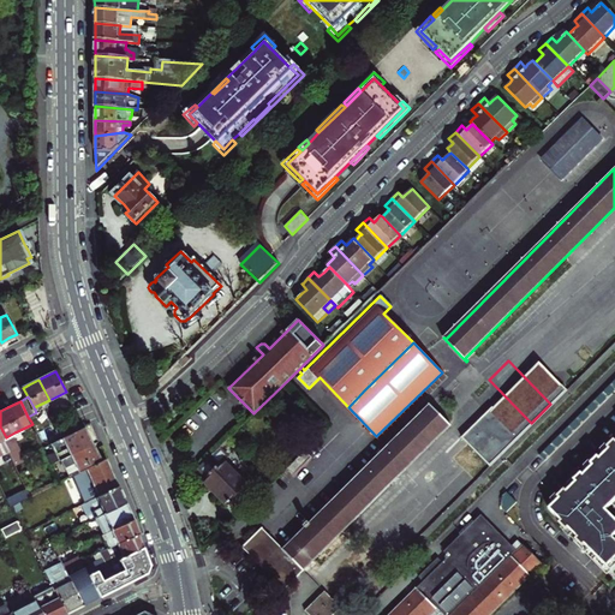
[(246,548),(286,590),(304,572),(305,573),(306,572),(305,571),(447,434),(448,436),(449,435),(428,412),(427,413),(428,415),(286,551),(264,529),(243,549),(244,550),(246,548)]
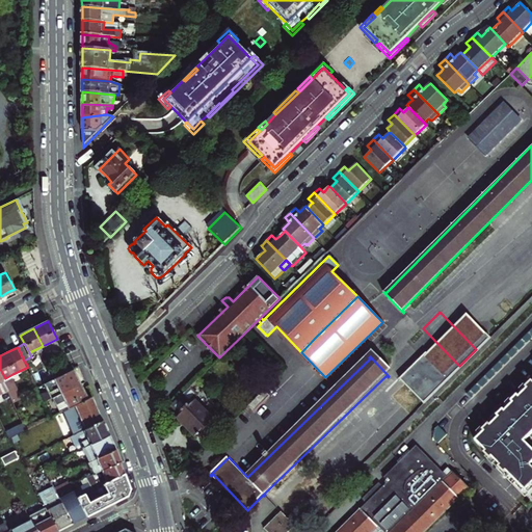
[(73,369),(58,376),(45,383),(53,399),(61,395),(81,386),(78,378),(73,369)]
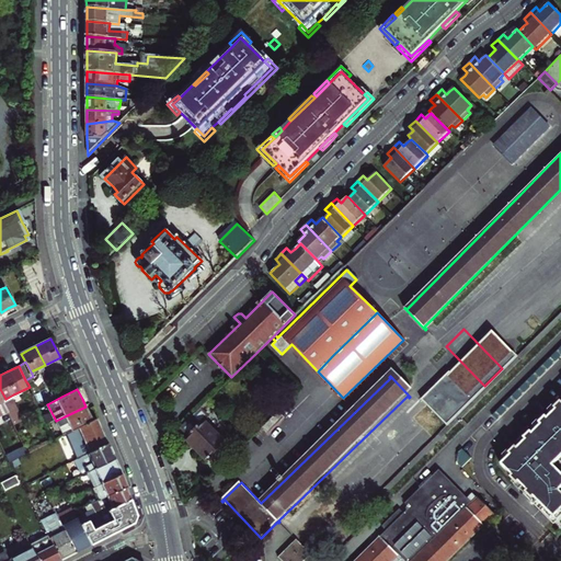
[(25,418),(13,395),(6,399),(16,422),(25,418)]
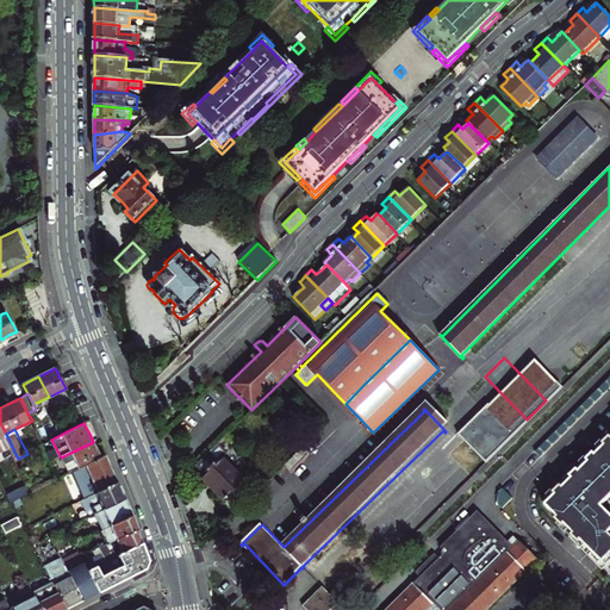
[(609,436),(603,443),(605,446),(595,455),(593,453),(586,459),(589,461),(579,471),(577,470),(570,475),(572,478),(561,487),(560,486),(553,493),(555,495),(546,505),(558,517),(555,518),(561,526),(564,523),(602,562),(609,554),(609,535),(608,533),(609,530),(609,515),(601,505),(609,496),(609,436)]
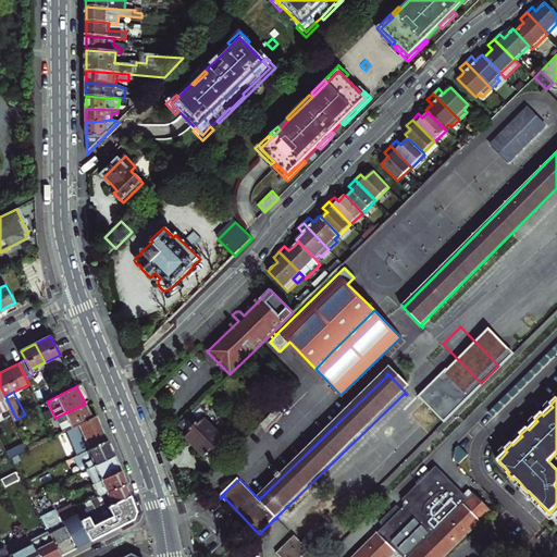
[(200,403),(181,422),(189,432),(186,435),(195,444),(206,456),(225,437),(206,417),(210,412),(200,403)]
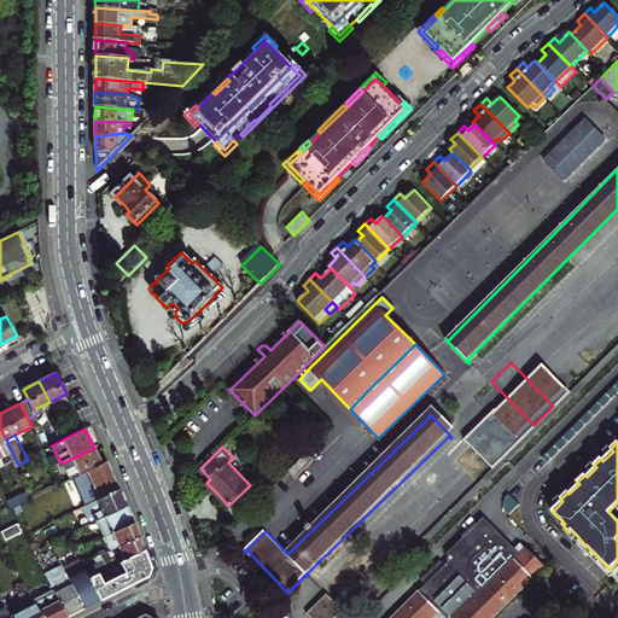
[(80,476),(85,473),(103,464),(99,456),(94,448),(71,459),(80,476)]
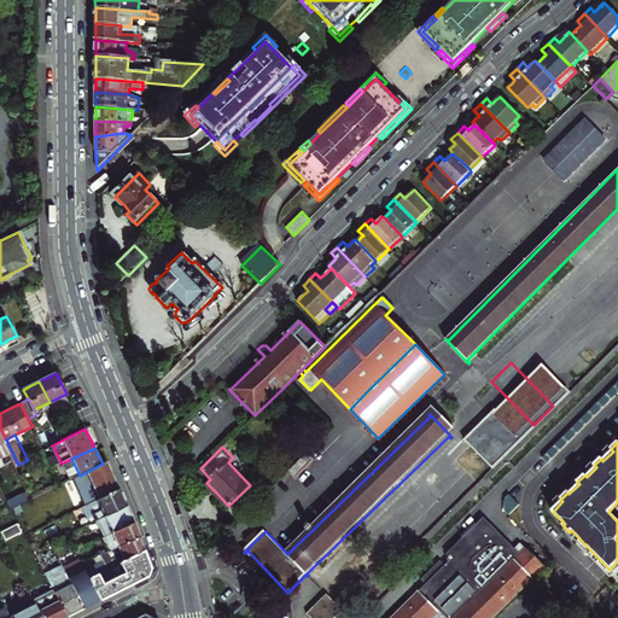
[(307,450),(287,471),(293,477),(314,458),(307,450)]
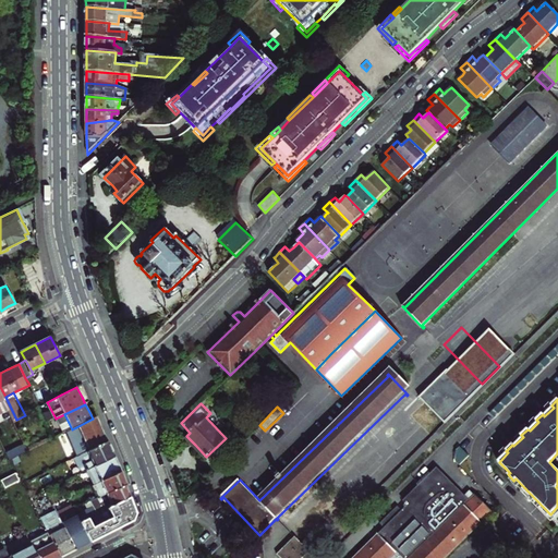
[(93,419),(76,427),(88,451),(108,443),(101,429),(96,416),(93,419)]
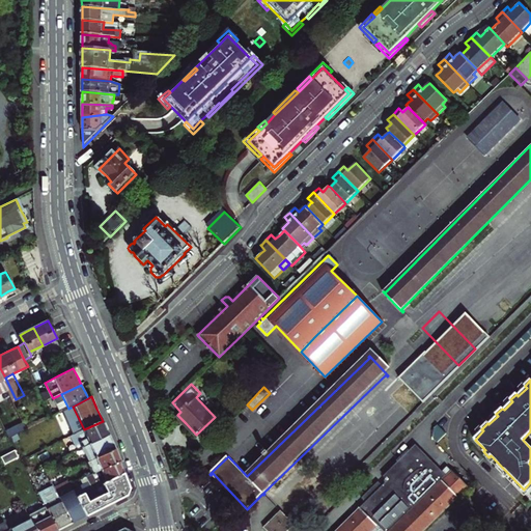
[(27,420),(7,430),(11,438),(30,427),(27,420)]
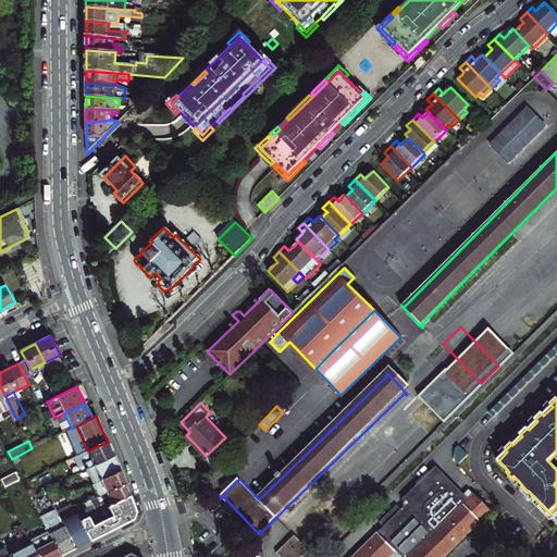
[(108,442),(88,450),(94,460),(87,463),(77,469),(79,474),(88,470),(114,457),(111,450),(108,442)]
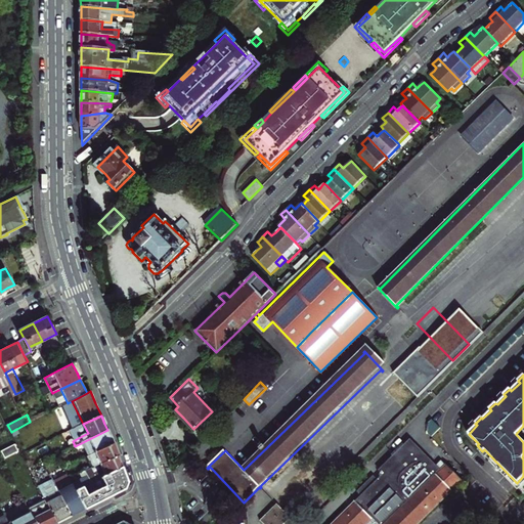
[(440,428),(432,420),(428,423),(429,433),(432,436),(440,428)]
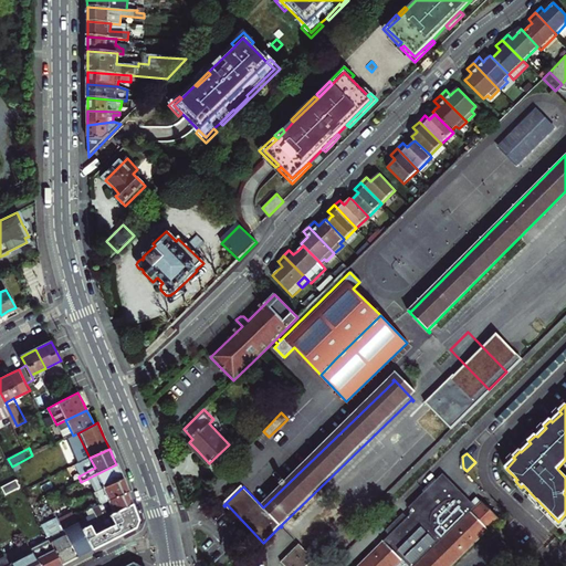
[(95,468),(90,458),(84,462),(88,471),(95,468)]
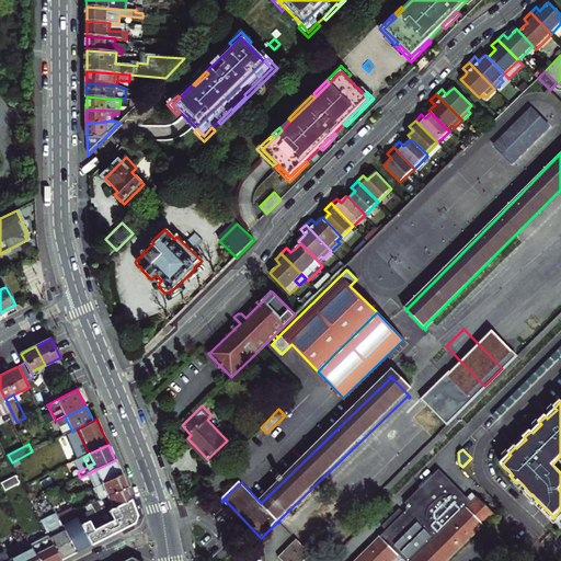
[(95,488),(121,476),(118,469),(115,460),(89,473),(95,488)]
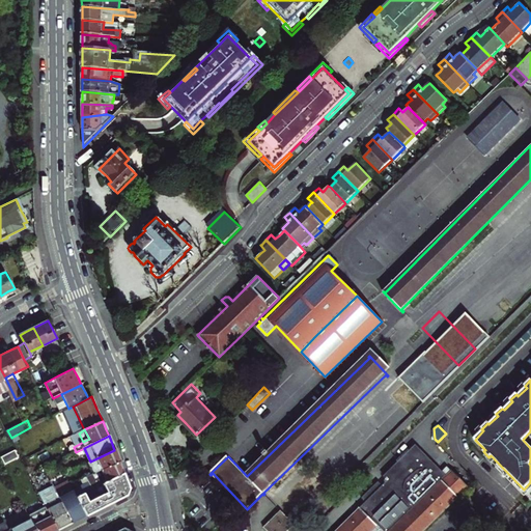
[(413,438),(407,444),(412,449),(418,443),(413,438)]
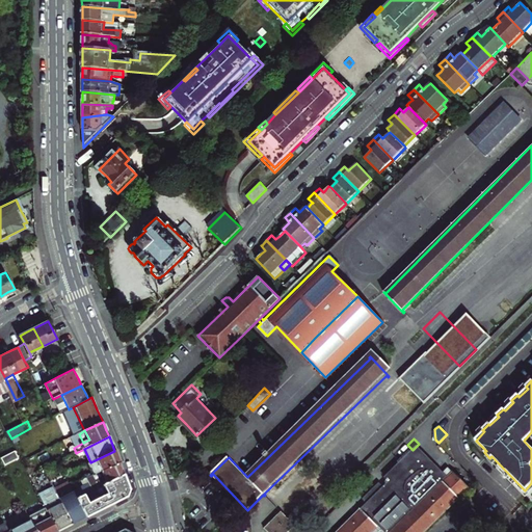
[(423,531),(473,485),(452,466),(447,471),(441,466),(419,444),(413,450),(407,445),(382,472),(387,477),(382,481),(372,491),(368,487),(362,495),(366,499),(333,531),(423,531)]
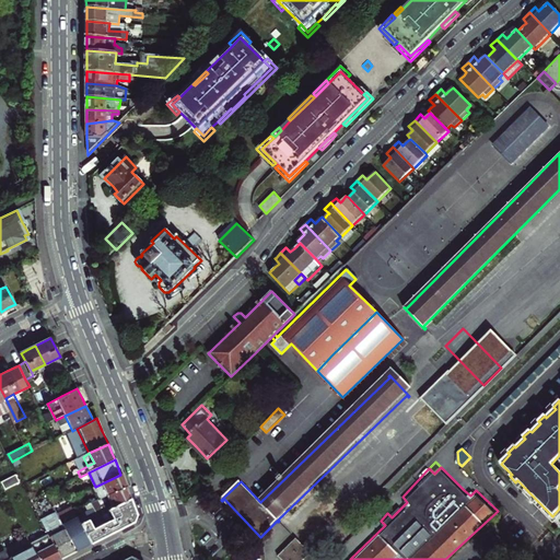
[(108,497),(125,488),(123,482),(120,475),(95,487),(92,489),(98,501),(108,497)]
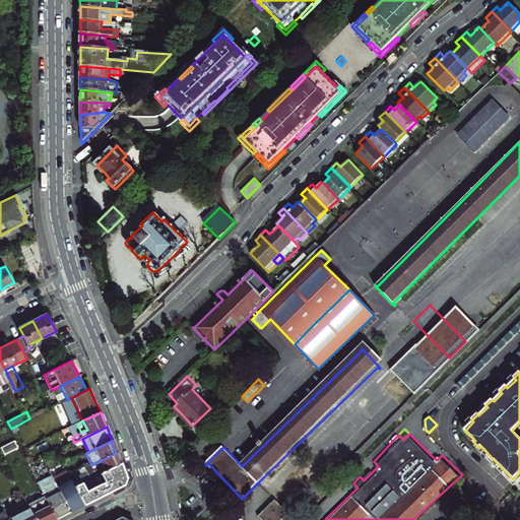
[(436,450),(431,455),(437,460),(442,455),(436,450)]
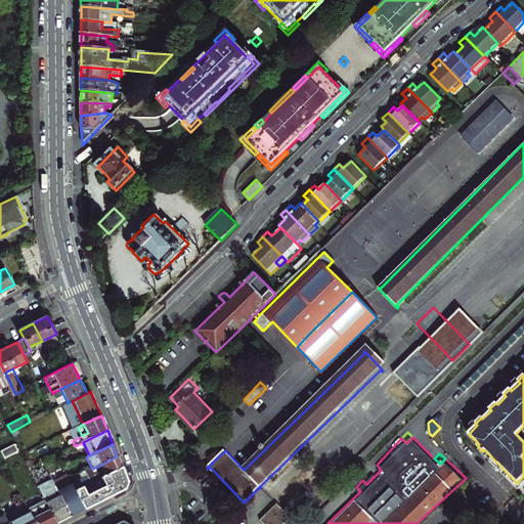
[(92,483),(93,482),(122,468),(119,462),(117,456),(101,465),(103,469),(88,476),(92,483)]
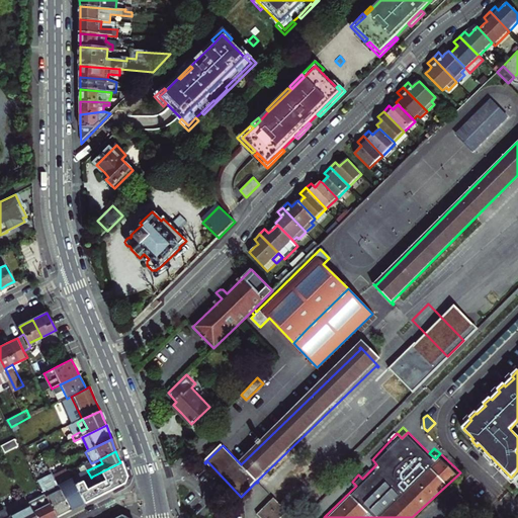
[(124,475),(120,462),(92,477),(96,484),(86,489),(82,481),(74,486),(82,503),(103,493),(121,484),(124,475)]
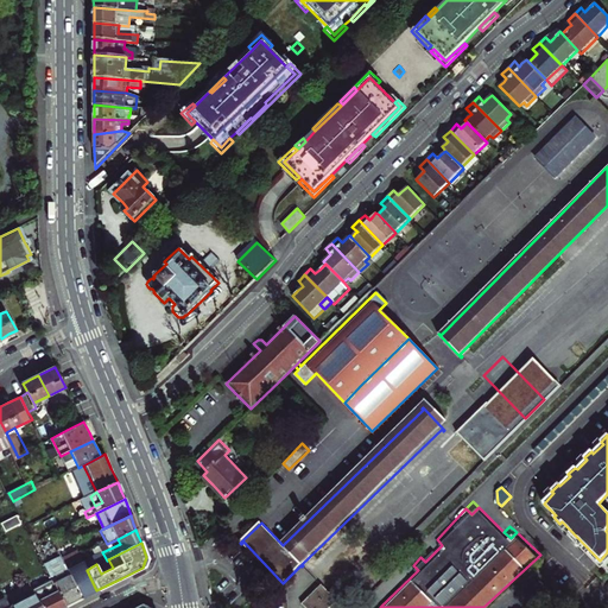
[(431,545),(412,564),(413,565),(420,557),(425,562),(437,550),(431,545)]
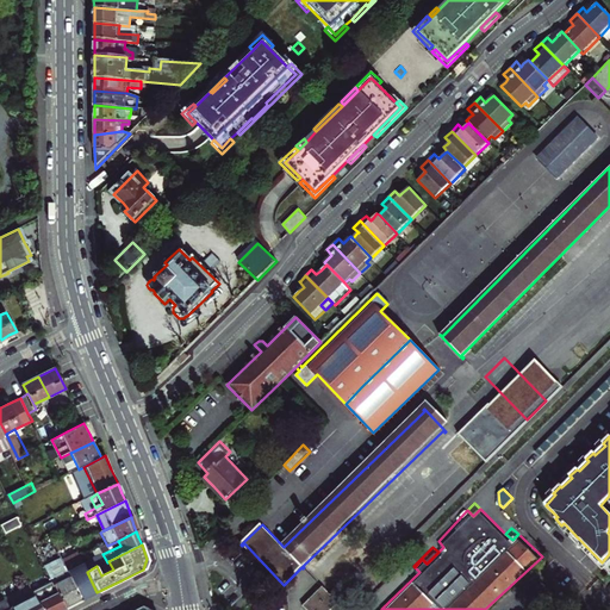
[(97,592),(87,572),(81,559),(78,553),(61,561),(81,601),(89,597),(97,592)]
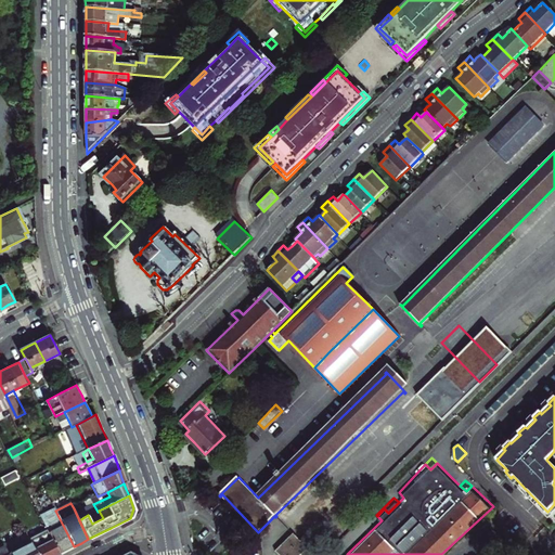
[(48,531),(59,554),(66,551),(74,546),(55,511),(54,510),(40,516),(48,531)]
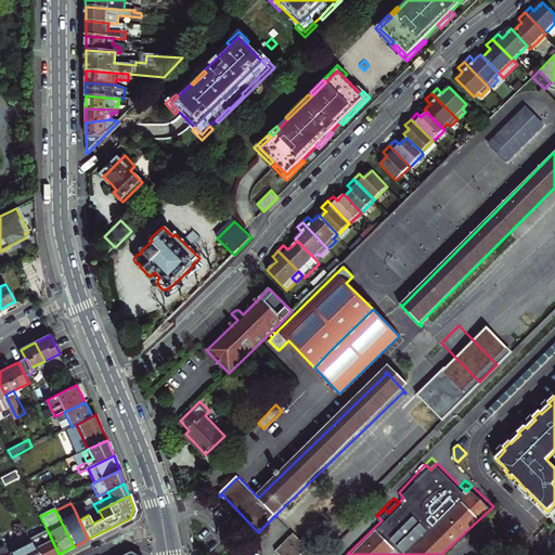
[(29,540),(36,554),(56,554),(59,554),(48,531),(29,540)]
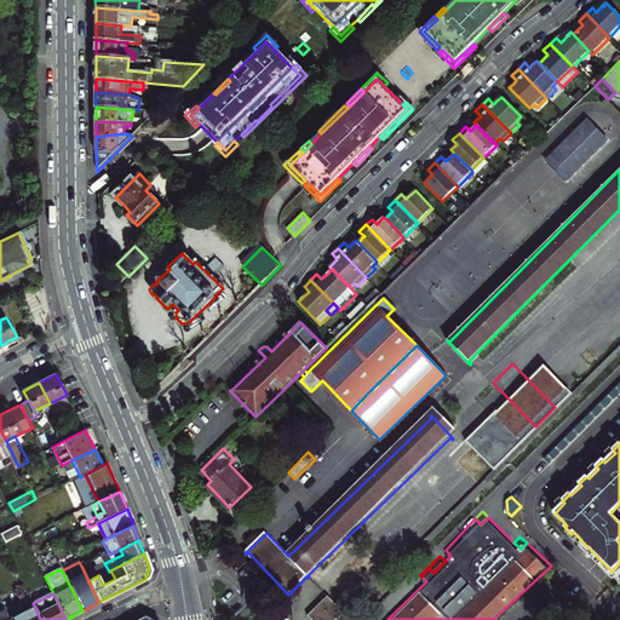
[(40,619),(33,603),(28,595),(1,608),(4,612),(7,619),(40,619)]
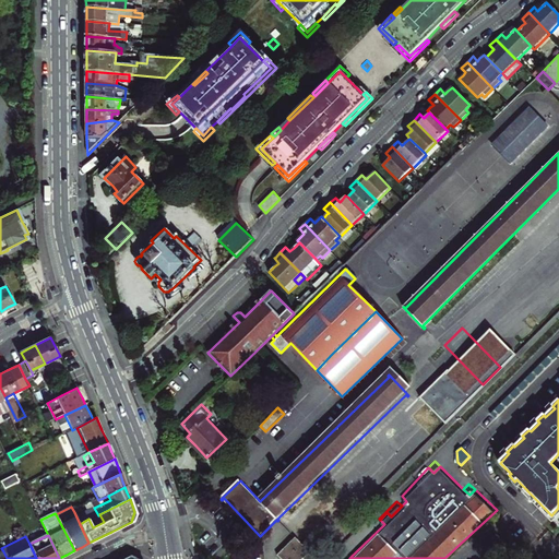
[(294,539),(276,557),(277,558),(302,558),(308,554),(294,539)]
